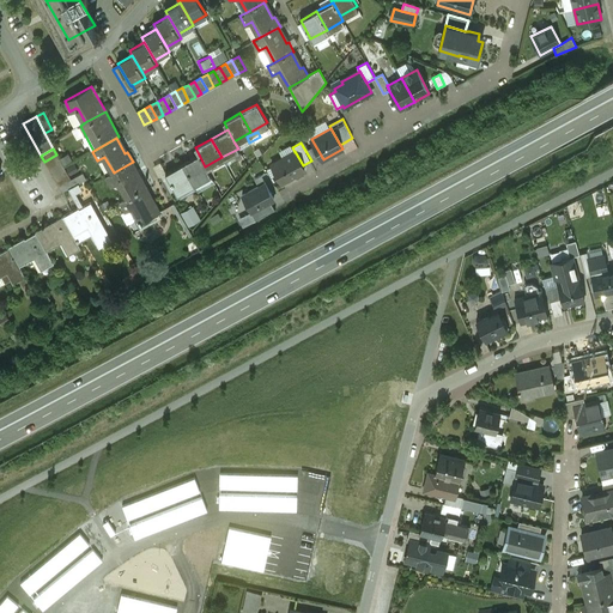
[(295,152),(272,164),(281,182),(304,170),(303,165),(295,151),(295,152)]
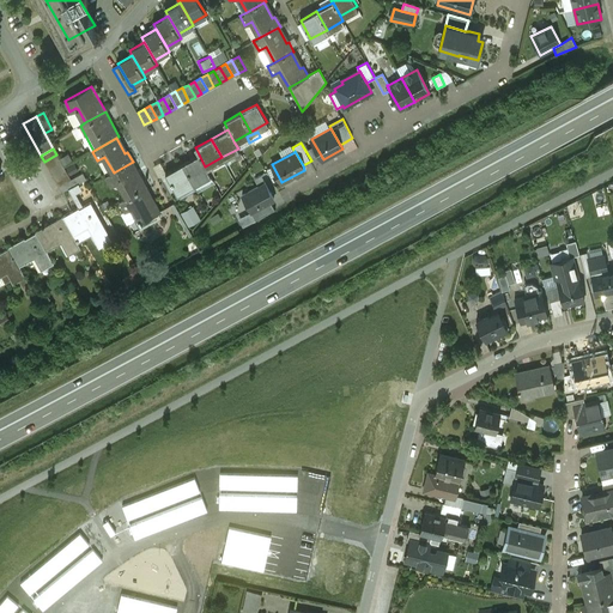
[(65,164),(73,159),(70,153),(61,158),(65,164)]
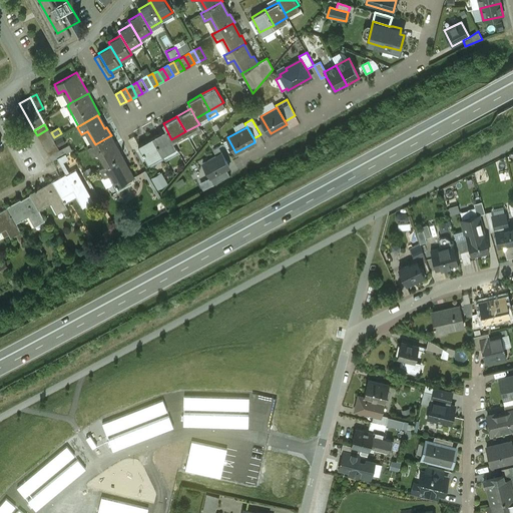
[(47,129),(37,135),(40,140),(50,134),(47,129)]
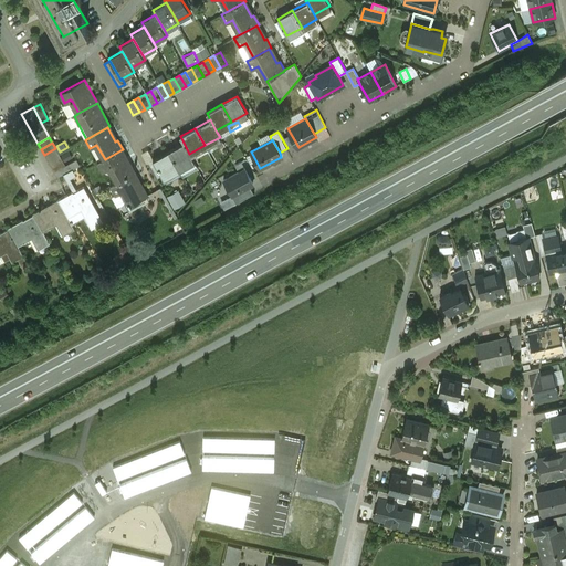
[(184,143),(168,152),(178,168),(194,160),(189,154),(184,143)]
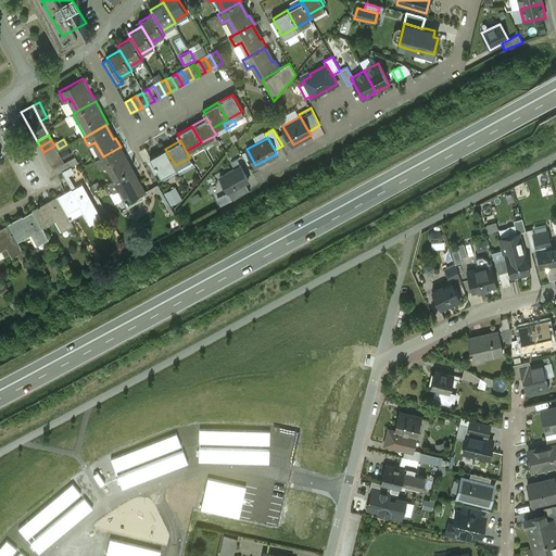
[(58,151),(54,146),(43,152),(47,158),(58,151)]
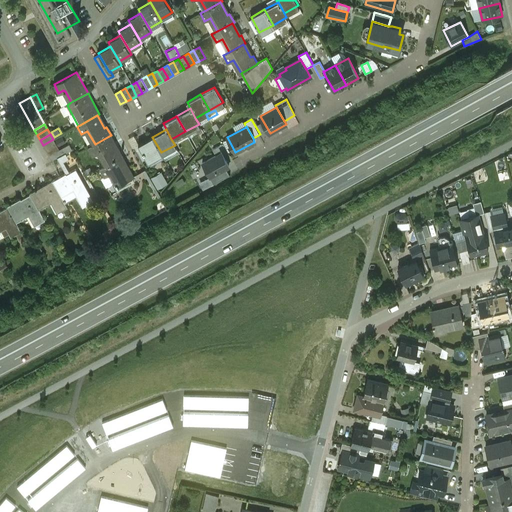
[(95,144),(89,147),(93,155),(99,152),(106,165),(121,157),(122,156),(118,148),(116,149),(109,136),(95,144)]
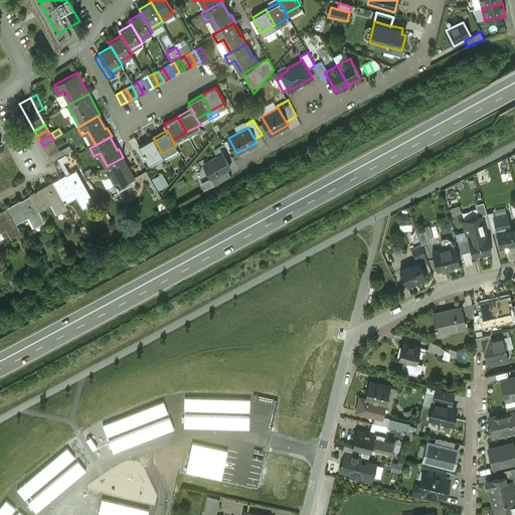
[(162,153),(153,138),(139,146),(148,161),(162,153)]
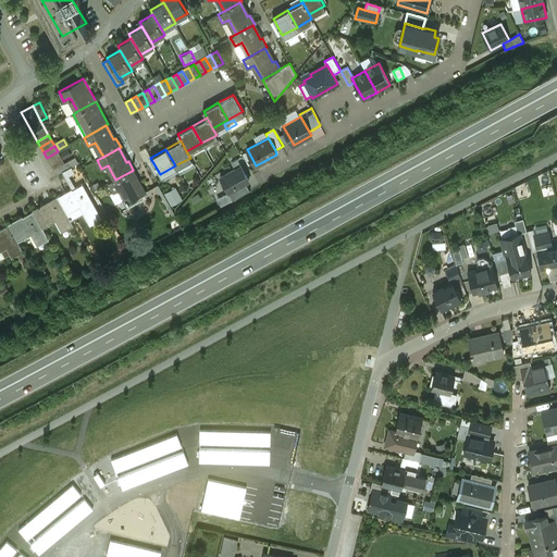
[(58,151),(47,158),(50,164),(61,158),(58,151)]
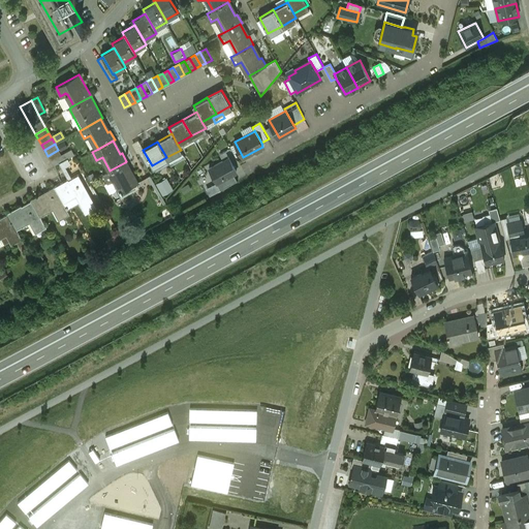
[(61,155),(51,161),(54,166),(74,155),(71,149),(61,155)]
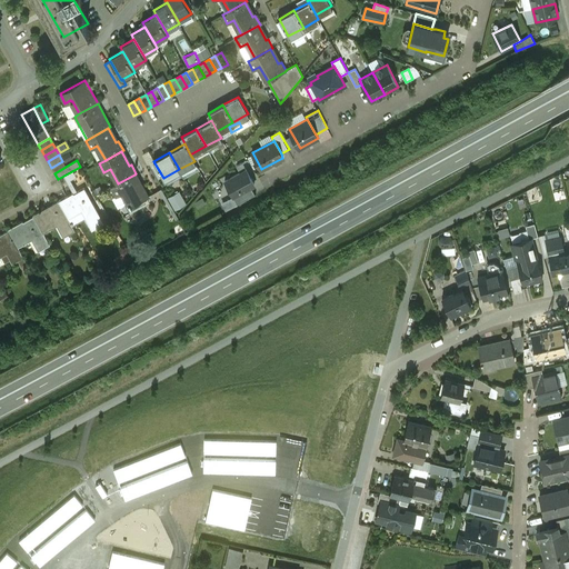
[(66,167),(62,161),(51,168),(55,173),(66,167)]
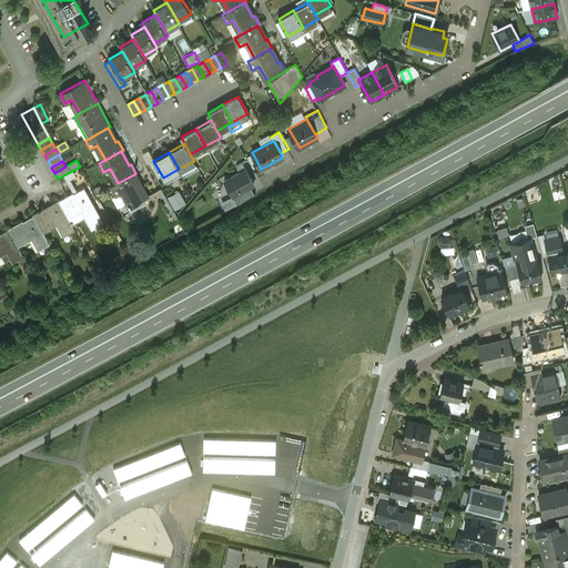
[(196,165),(182,169),(184,175),(199,171),(196,165)]
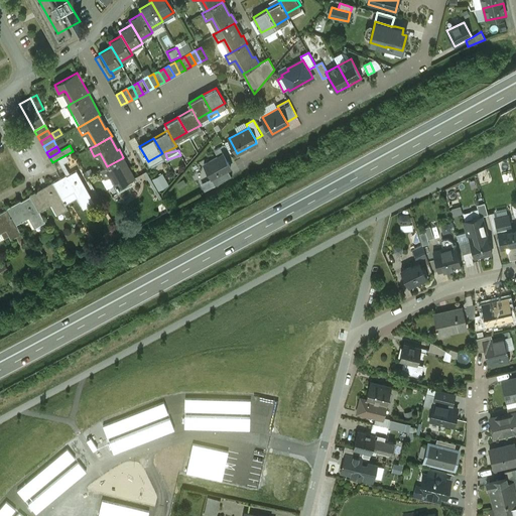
[(223,154),(204,164),(212,178),(228,169),(231,167),(223,154)]
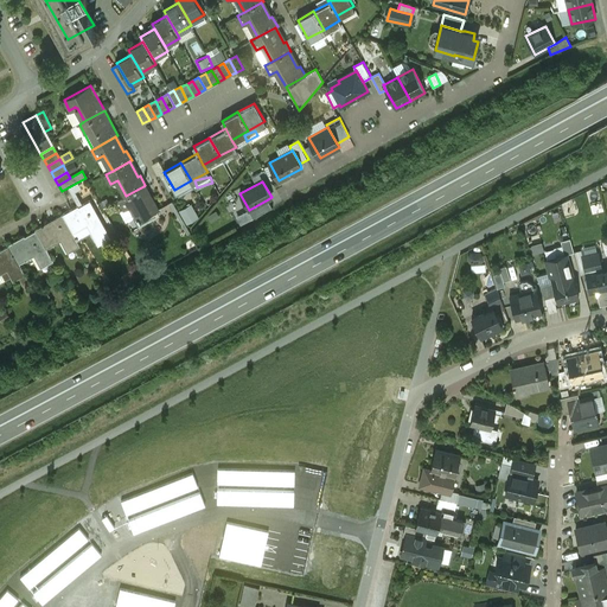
[(126,196),(119,200),(123,209),(129,205),(139,221),(159,210),(152,198),(151,199),(144,186),(126,196)]
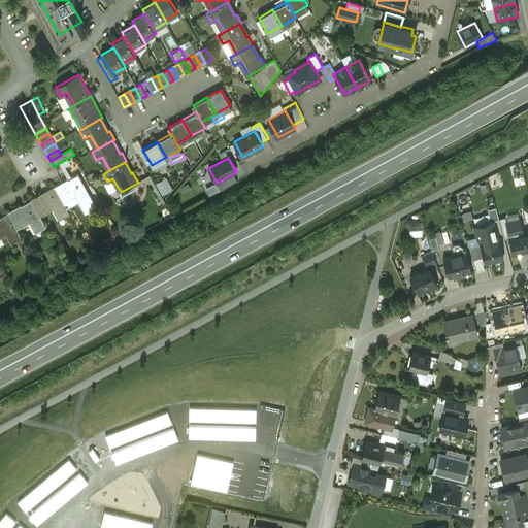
[(233,173),(217,183),(221,190),(236,180),(233,173)]
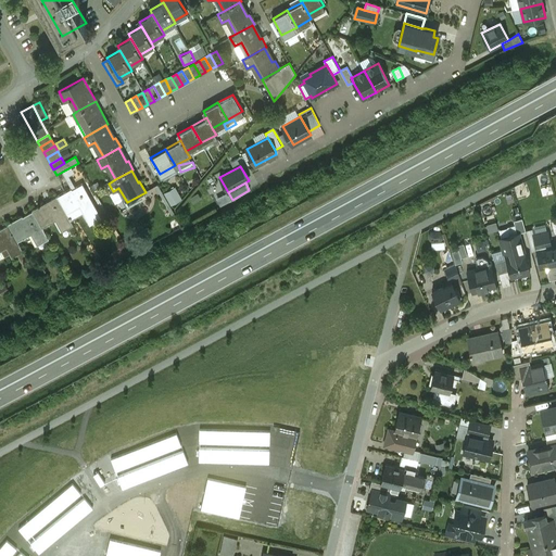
[(83,184),(72,189),(58,197),(67,214),(81,206),(89,218),(99,213),(83,184)]
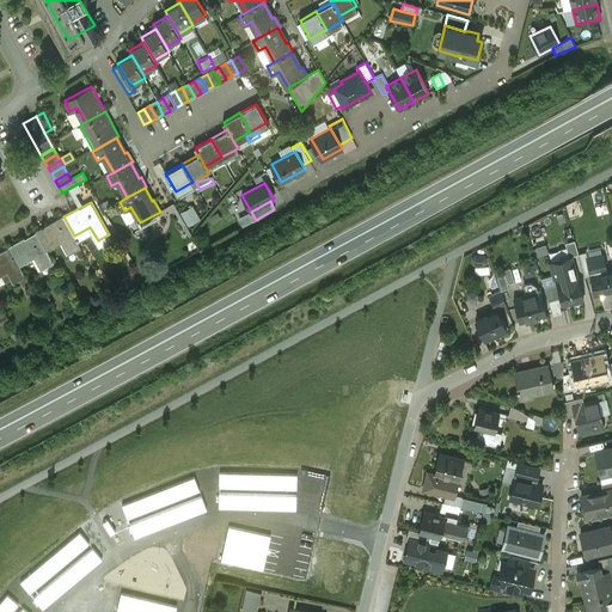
[(181,212),(189,226),(201,219),(194,204),(181,212)]
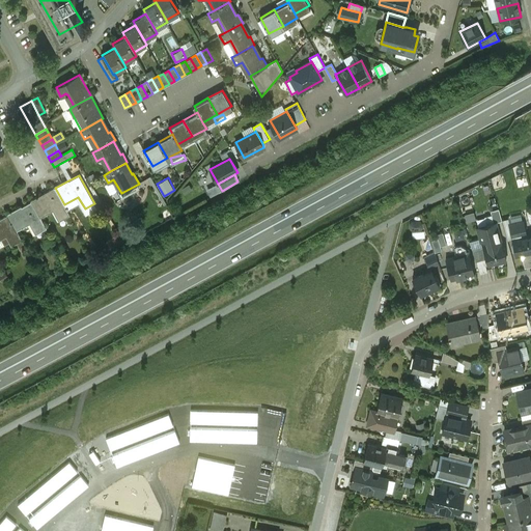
[(55,188),(31,201),(40,218),(55,210),(58,217),(67,211),(64,204),(55,188)]
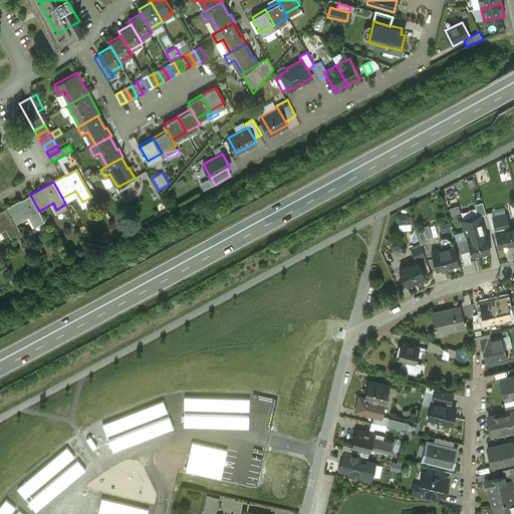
[(30,195),(21,201),(20,200),(7,208),(8,208),(16,224),(16,223),(30,216),(33,222),(42,217),(39,211),(30,195)]
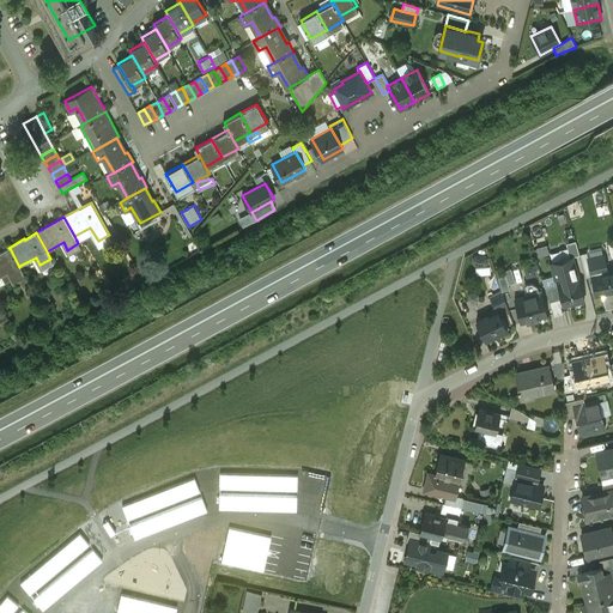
[(8,248),(0,253),(0,277),(2,277),(5,283),(17,275),(24,289),(30,285),(19,266),(19,267),(10,248),(8,248)]
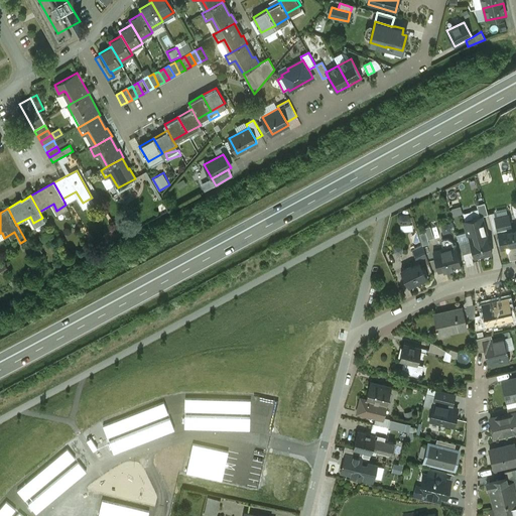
[(478,210),(471,212),(473,219),(480,217),(478,210)]
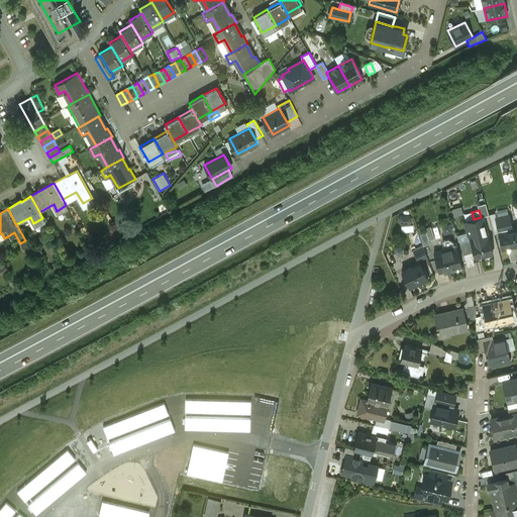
[(516,228),(512,229),(509,216),(496,219),(499,232),(501,238),(499,239),(498,240),(499,244),(501,245),(502,245),(503,248),(504,248),(503,245),(512,244),(512,245),(516,243),(516,228)]
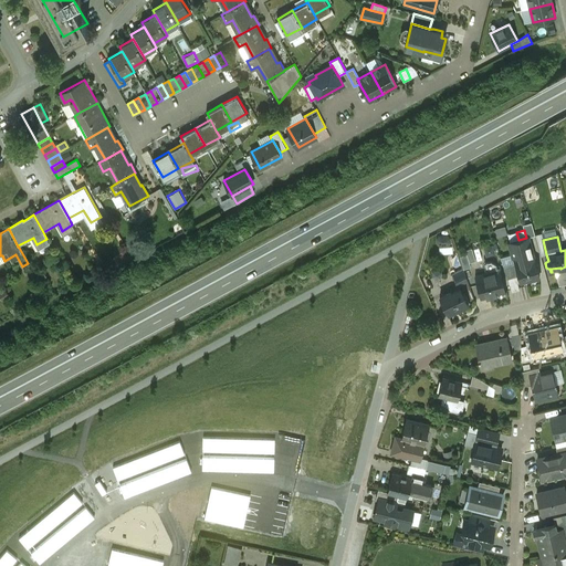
[(513,257),(519,255),(520,260),(516,262),(515,261),(514,261),(514,262),(515,262),(519,276),(521,283),(521,282),(540,278),(534,259),(535,259),(535,258),(534,258),(528,238),(526,238),(519,240),(509,243),(513,257)]
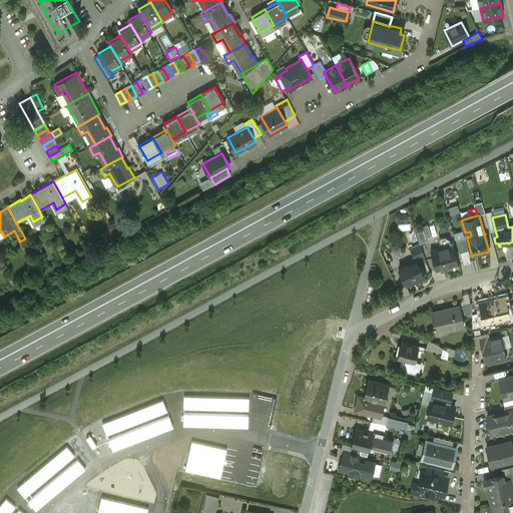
[(490,231),(495,230),(492,217),(491,215),(486,217),(490,231)]
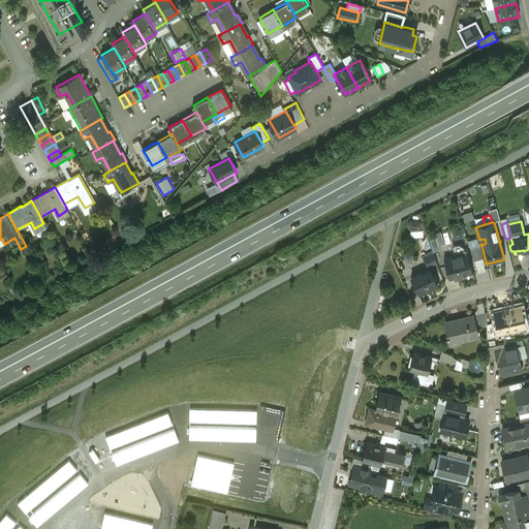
[(453,230),(455,239),(464,236),(461,227),(453,230)]
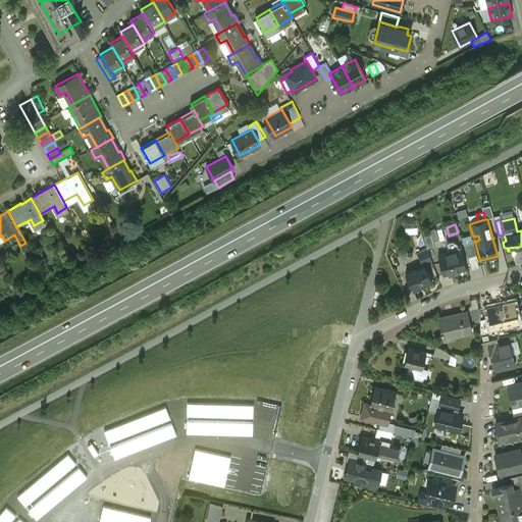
[(430,229),(431,235),(426,236),(428,247),(434,246),(434,241),(439,240),(437,228),(430,229)]
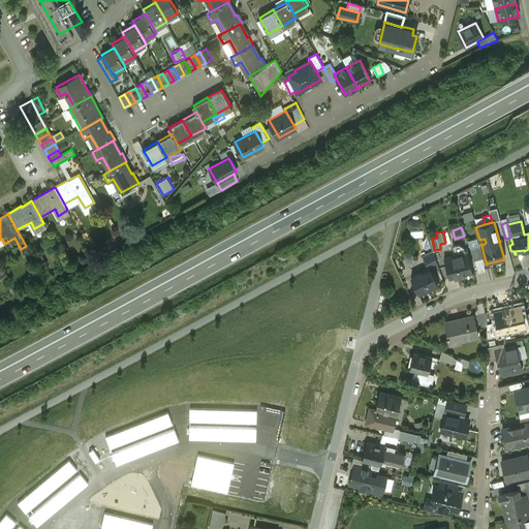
[(464,247),(459,244),(454,246),(457,255),(465,253),(464,247)]
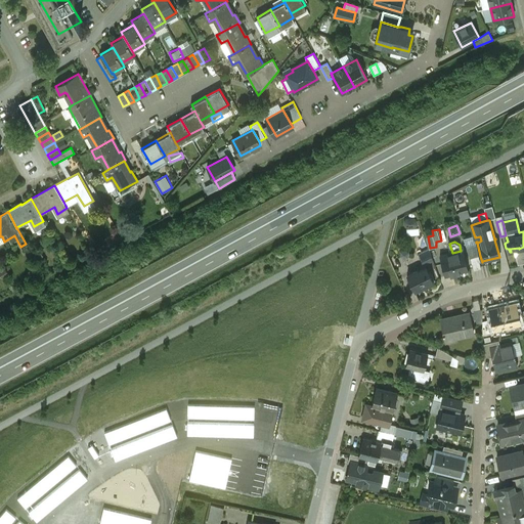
[(476,243),(466,246),(470,259),(480,256),(477,243),(476,243)]
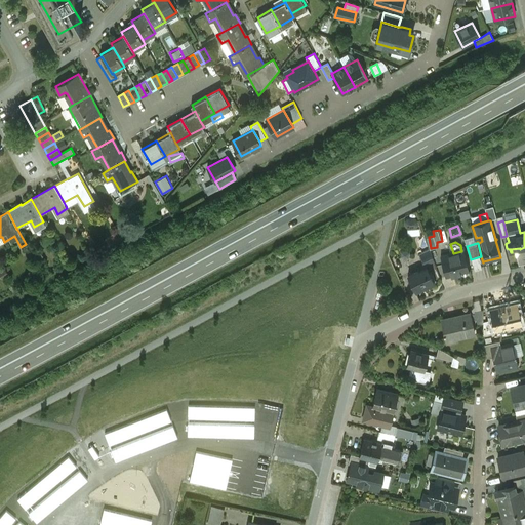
[(430,250),(418,254),(423,265),(434,260),(430,250)]
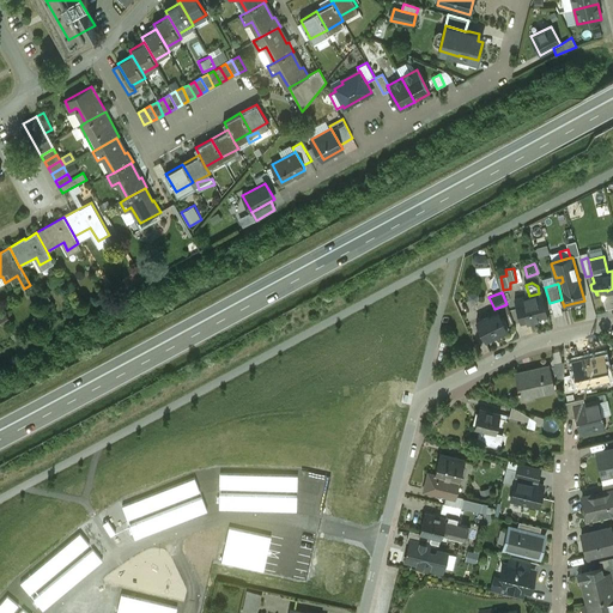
[(529,296),(515,299),(521,322),(547,316),(541,293),(539,293),(529,296)]
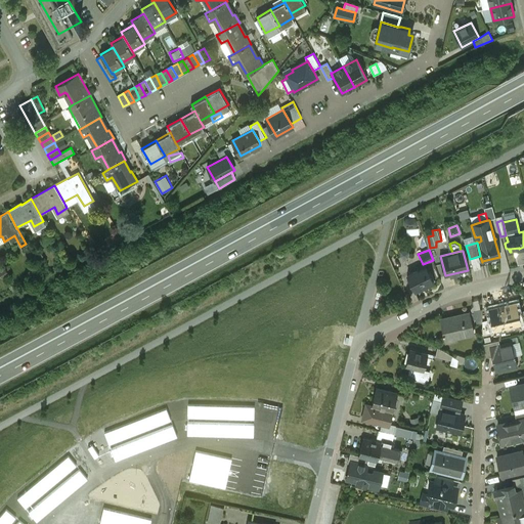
[(480,256),(470,259),(474,271),(481,269),(480,262),(482,262),(480,256)]
